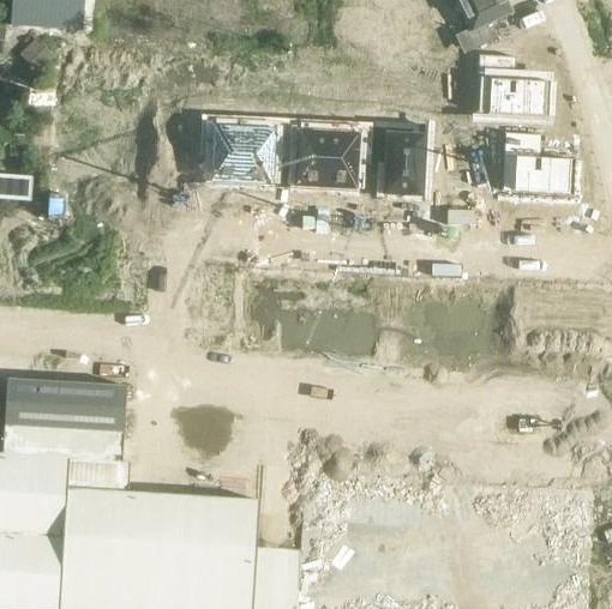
[(474,28),(459,36),(463,46),(477,47),(499,36),(492,20),(515,11),(509,0),(461,0),(474,28)]
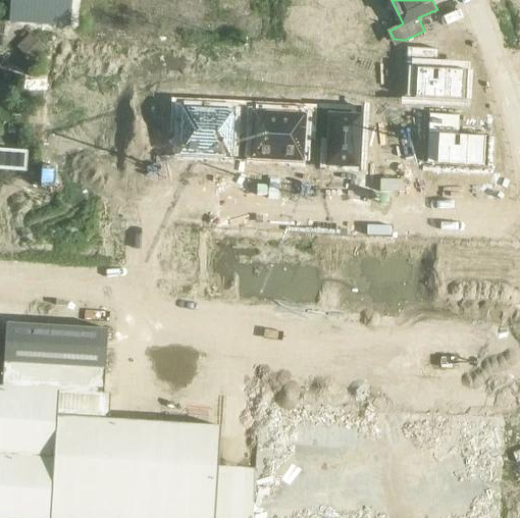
[(34,59),(48,45),(33,30),(18,43),(34,59)]
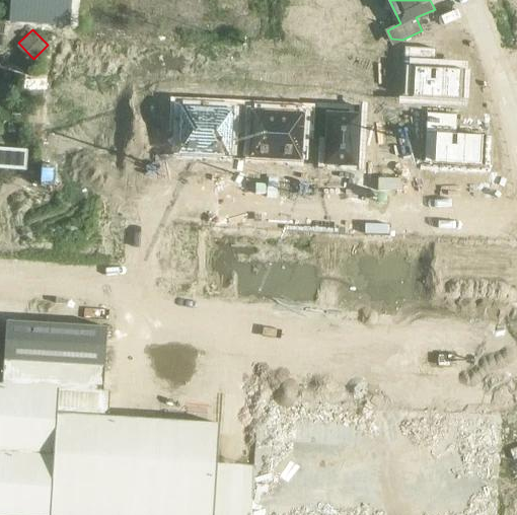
[(401,51),(400,63),(405,63),(404,93),(453,95),(454,65),(427,64),(428,52),(401,51)]
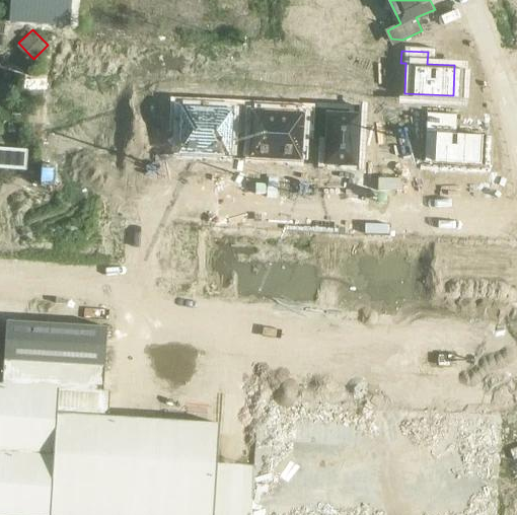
[(166,104),(165,129),(176,130),(175,150),(179,150),(179,152),(192,153),(192,151),(200,151),(203,106),(166,104)]
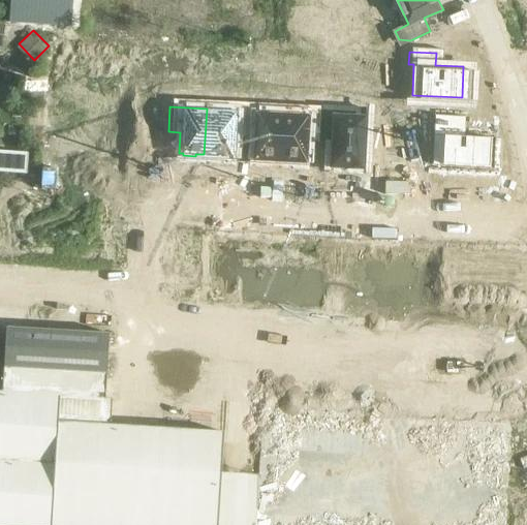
[(207,109),(204,154),(213,154),(213,157),(224,158),(225,155),(228,155),(229,134),(242,135),(242,111),(207,109)]
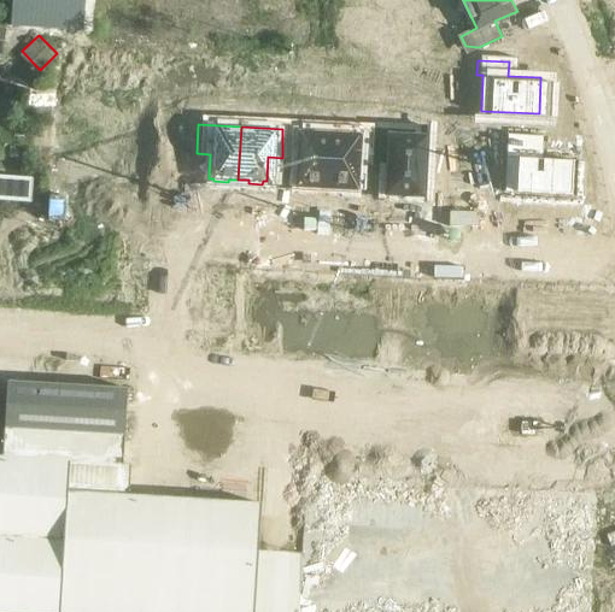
[(374,127),(373,158),(385,158),(382,190),(419,193),(422,135),(388,133),(388,128),(374,127)]
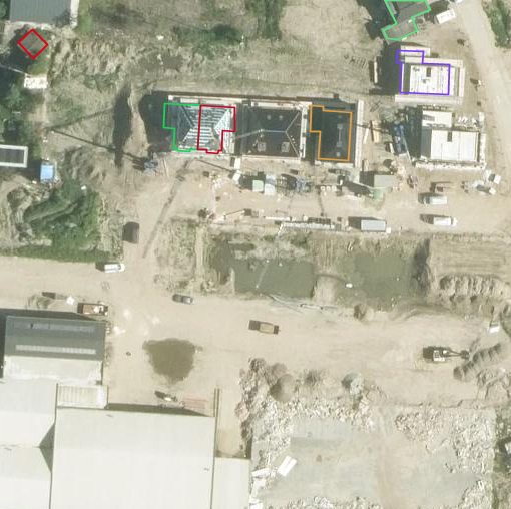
[(234,107),(234,131),(244,131),(243,151),(246,152),(246,154),(259,155),(259,152),(269,153),(271,109),(234,107)]
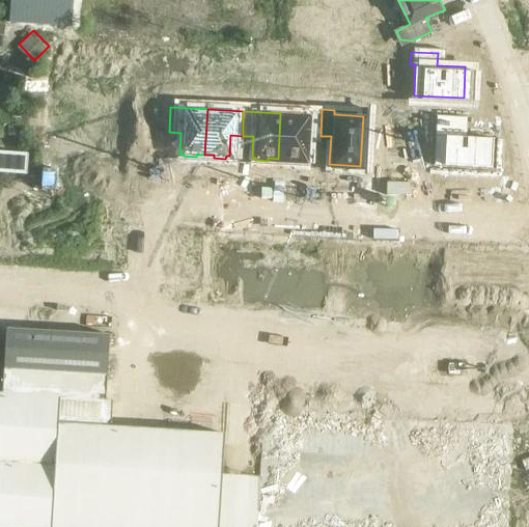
[(280,113),(278,159),(285,159),(285,162),(298,162),(298,160),(302,160),(303,139),(315,139),(316,114),(280,113)]
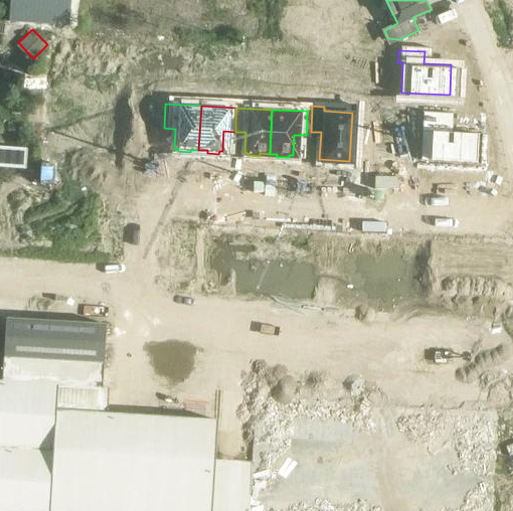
[(419,116),(418,128),(423,128),(421,158),(470,160),(472,130),(445,129),(446,117),(419,116)]
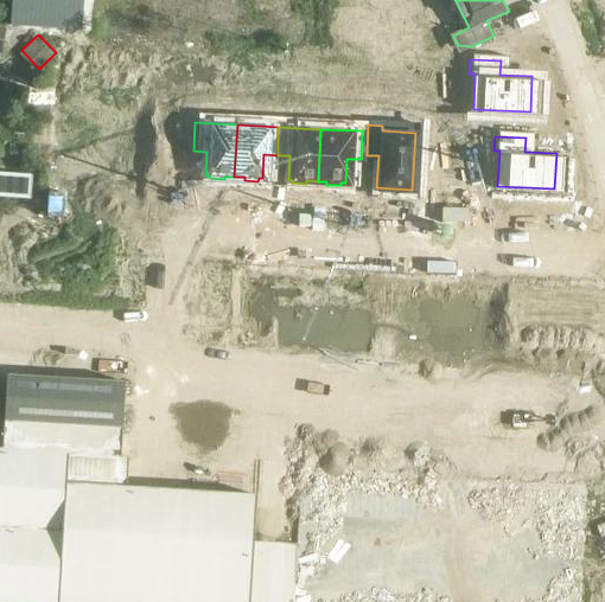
[(116,139),(81,138),(78,192),(64,192),(64,207),(96,209),(96,196),(114,197),(116,139)]
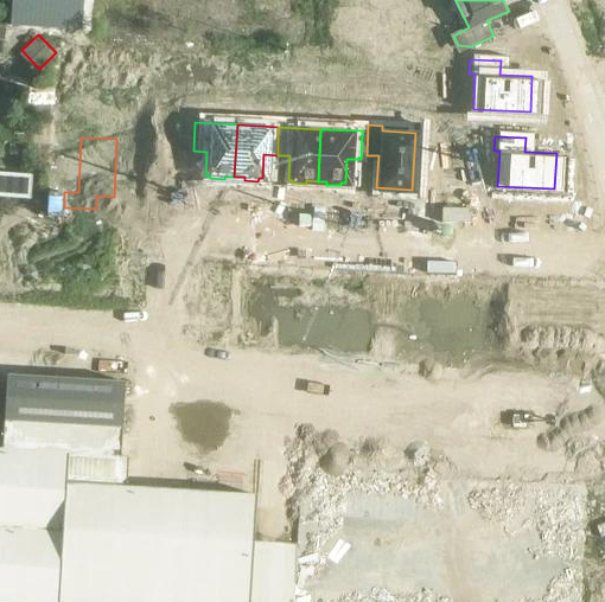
[(70,271),(127,273),(127,237),(96,236),(96,222),(65,222),(65,236),(70,236),(70,271)]
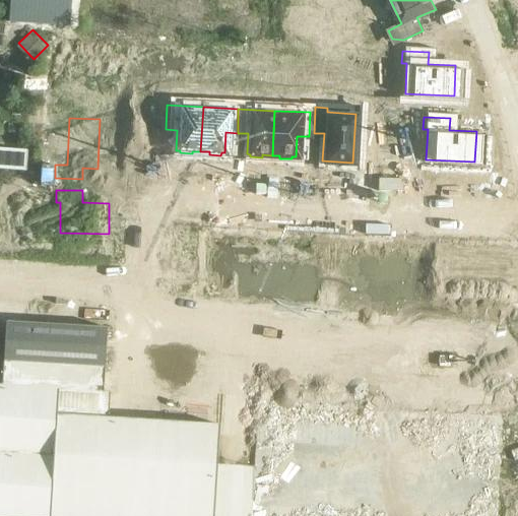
[(4,381),(0,380),(0,515),(52,515),(56,413),(112,414),(113,390),(105,389),(106,346),(6,339),(4,381)]
